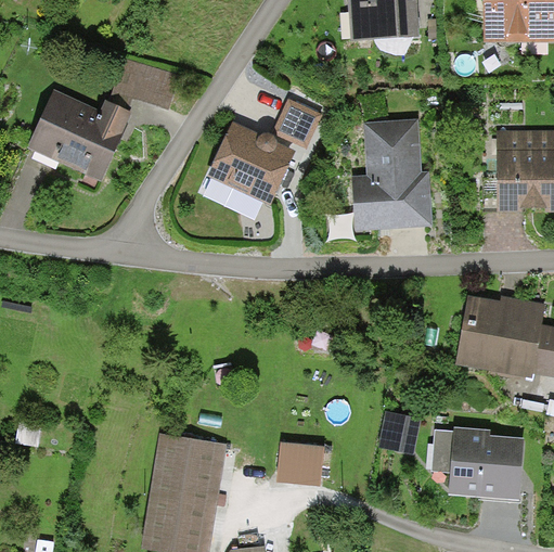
[(347,0),(350,40),(420,36),(416,0),(347,0)]
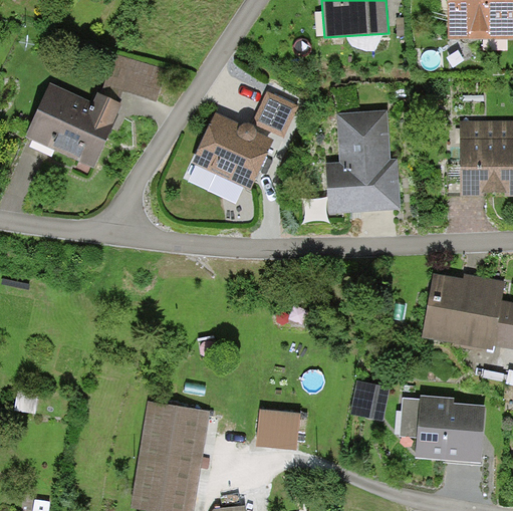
[(447,0),(448,37),(512,36),(512,0),(447,0)]
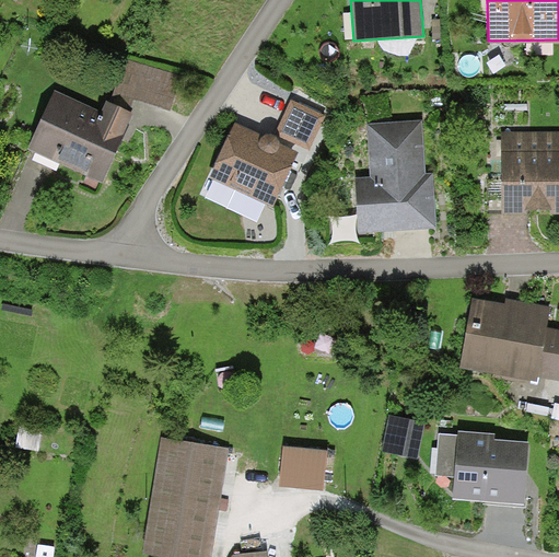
[(172,69),(123,56),(113,92),(162,106),(172,69)]
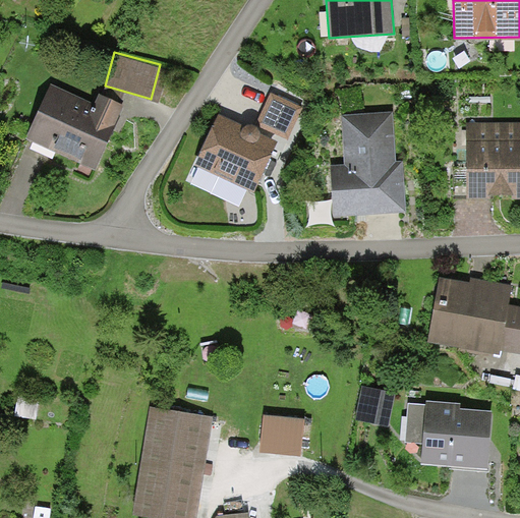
[(124,105),(98,93),(94,102),(50,82),(24,137),(95,170),(124,105)]
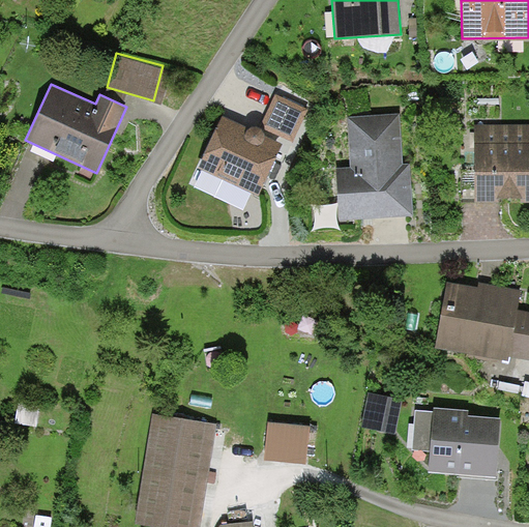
[(307,108),(275,92),(260,125),(292,140),(307,108)]
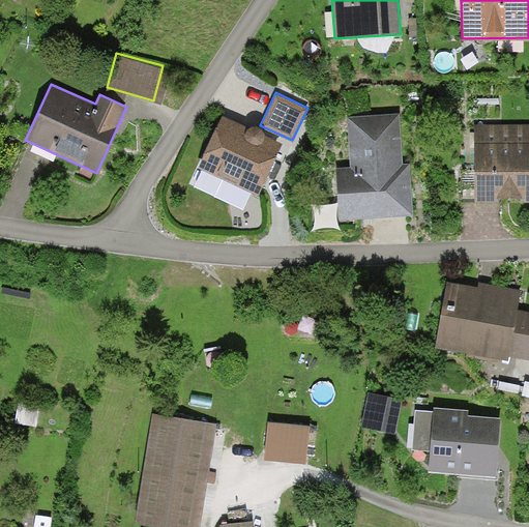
[(399,112),(347,115),(349,167),(336,168),(340,217),(412,213),(409,163),(402,163),(399,112)]
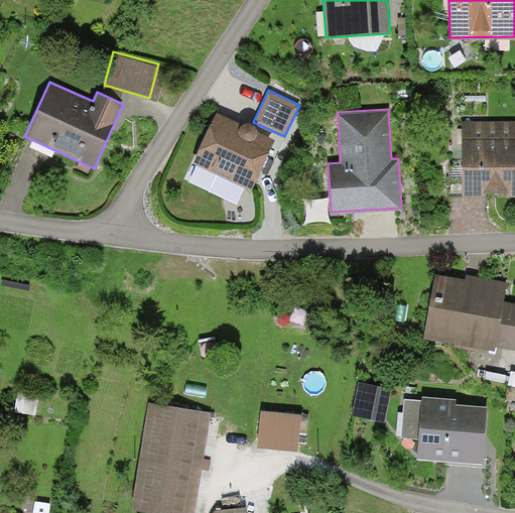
[(243,123),(217,112),(192,162),(252,189),(274,138),(258,131),(257,128),(255,126),(253,124),(249,122),(247,122),(243,123)]
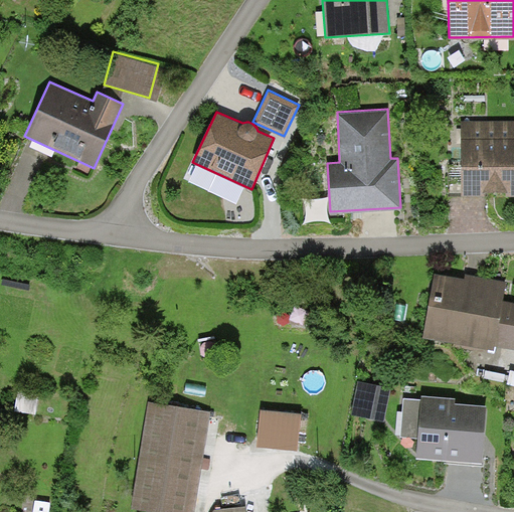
[(513,119),(461,120),(461,196),(513,195),(513,119)]
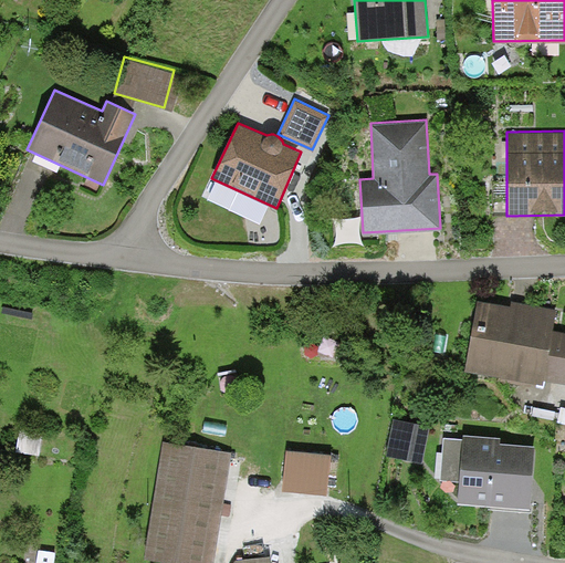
[(510,305),(477,300),(463,372),(542,385),(542,381),(564,384),(564,332),(552,330),(555,308),(516,301),(510,300),(510,305)]
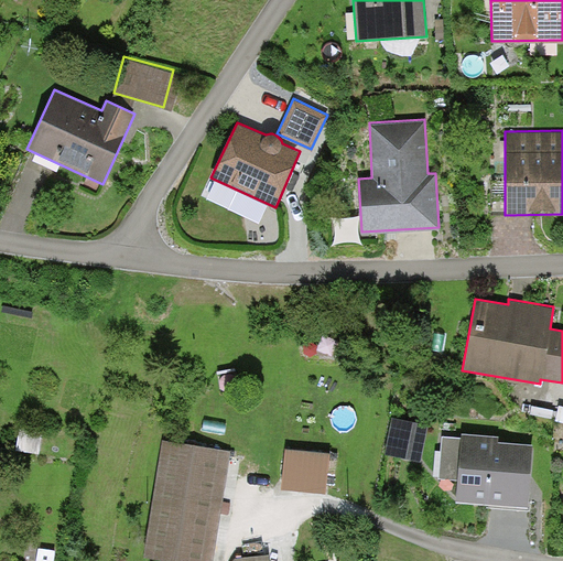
[(391,417),(383,454),(420,461),(428,424),(391,417)]
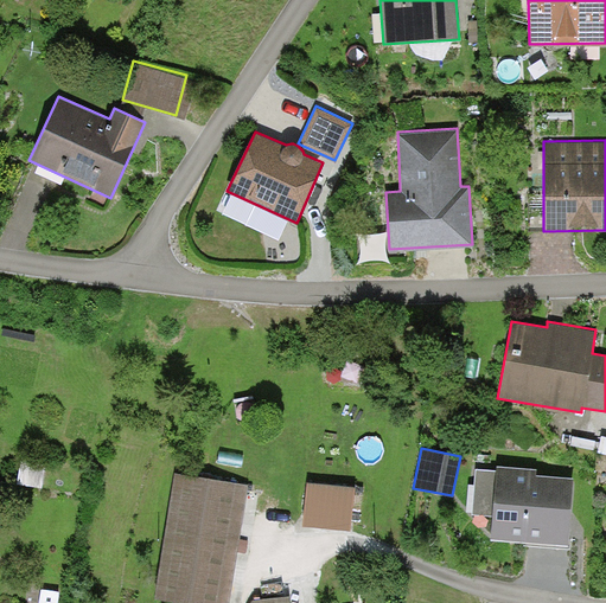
[(536,469),(497,464),(496,469),(493,515),(491,538),(567,545),(571,514),(574,478),(535,474),(536,469)]
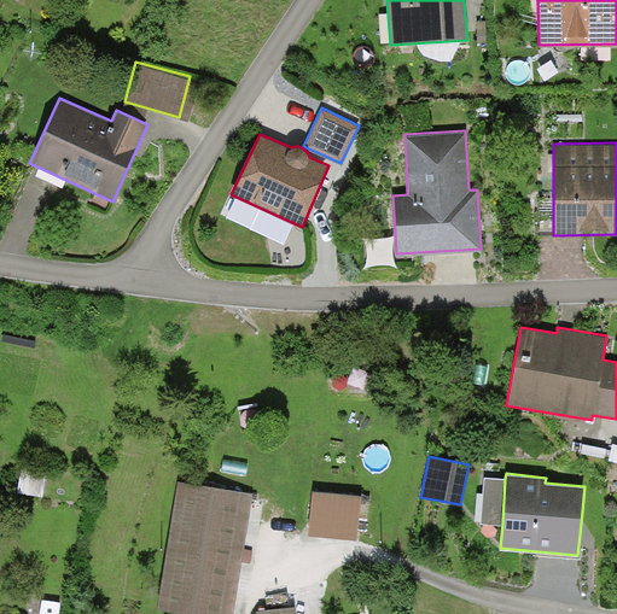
[(502,525),(505,478),(483,477),(479,522),(502,525)]
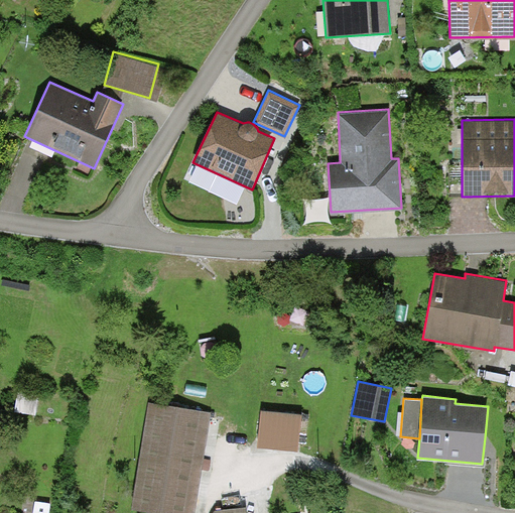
[(194,512),(210,411),(149,401),(131,510),(144,512),(194,512)]
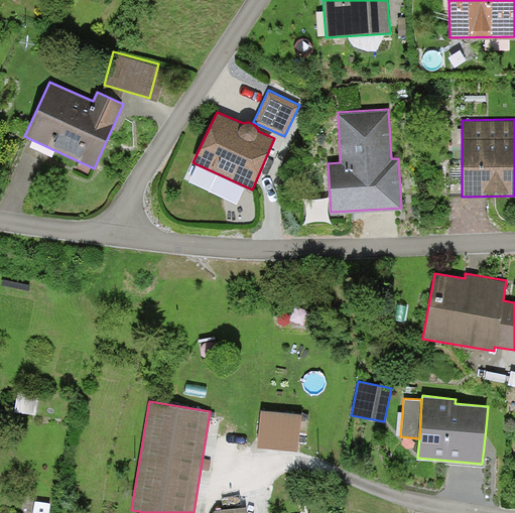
[(301,414),(260,409),(256,447),(297,452),(301,414)]
